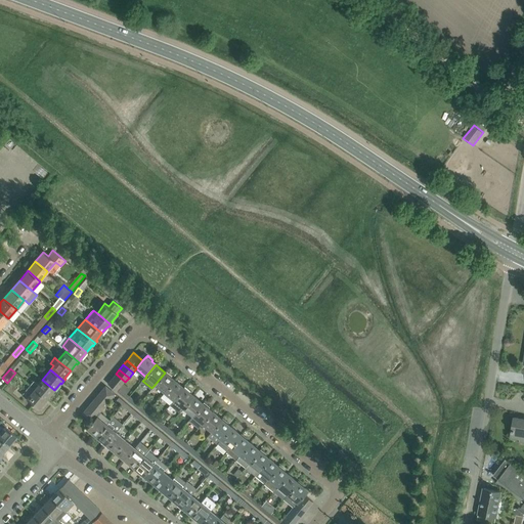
[(166,372),(165,373),(155,385),(165,393),(175,381),(171,378),(172,376),(166,372)]
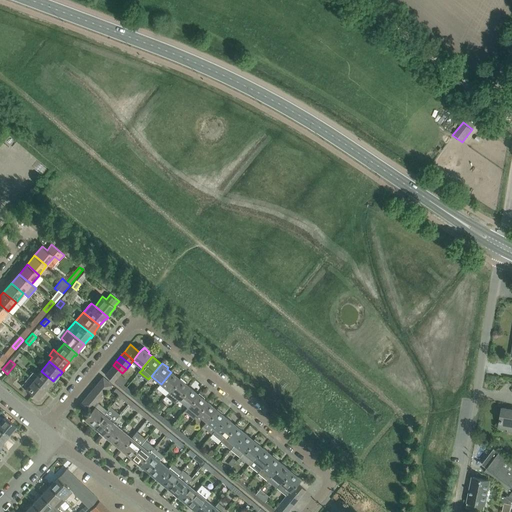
[(122,373),(113,365),(109,370),(118,378),(122,373)]
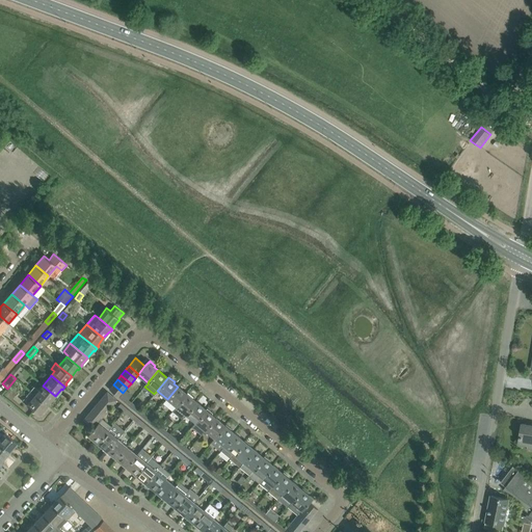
[(123,393),(113,384),(109,390),(118,397),(123,394),(123,393)]
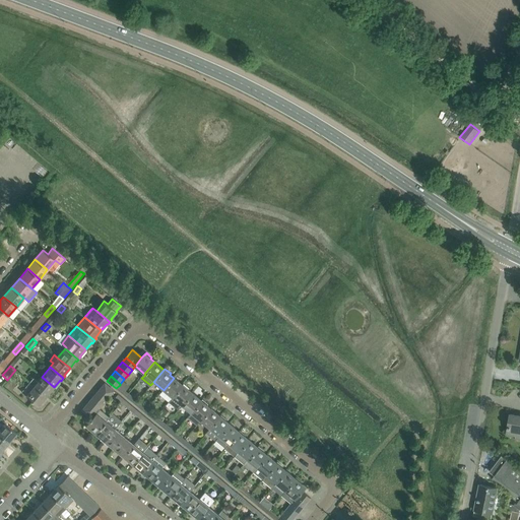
[(54,387),(42,377),(39,381),(34,378),(30,382),(48,397),(50,394),(49,394),(54,387)]
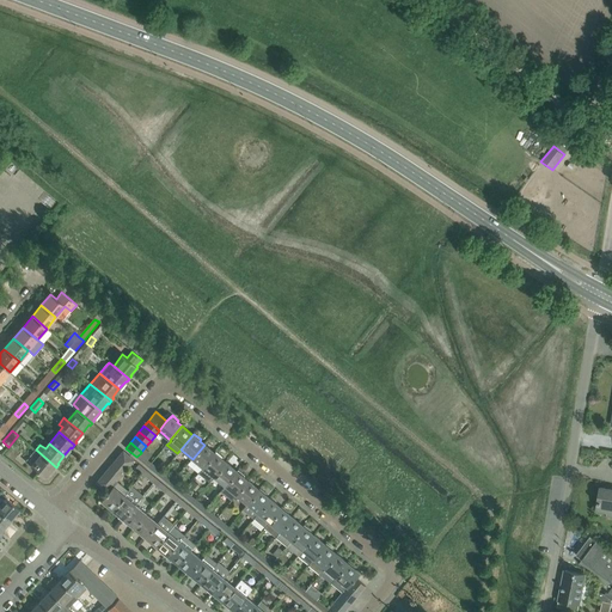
[(203,467),(215,453),(204,445),(193,459),(203,467)]
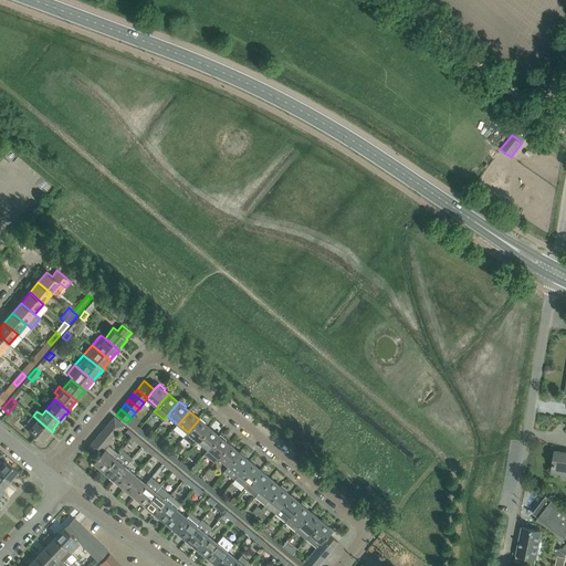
[(52,432),(33,416),(23,427),(42,441),(49,433),(50,435),(52,432)]
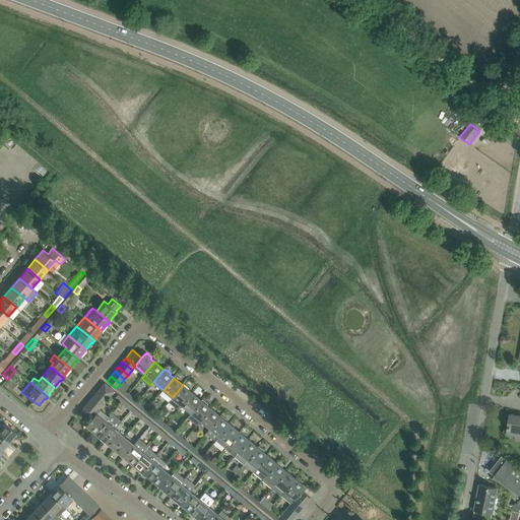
[(110,396),(114,391),(105,383),(101,388),(110,396)]
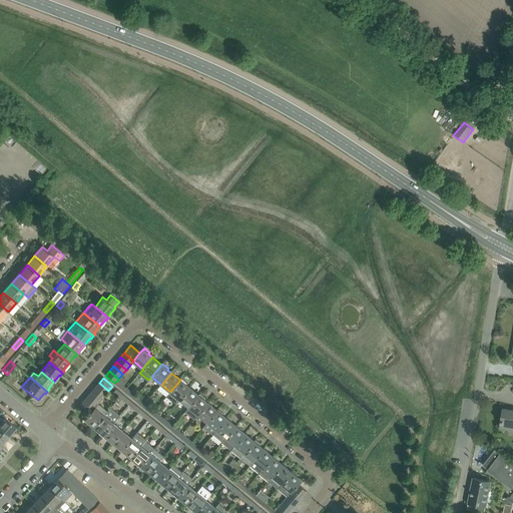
[(170,392),(166,396),(176,404),(179,400),(189,388),(185,385),(186,383),(181,379),(180,380),(170,392)]
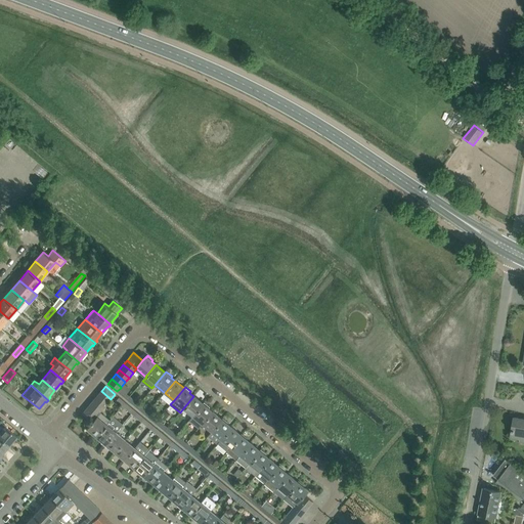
[(121,388),(117,391),(124,397),(127,393),(121,388)]
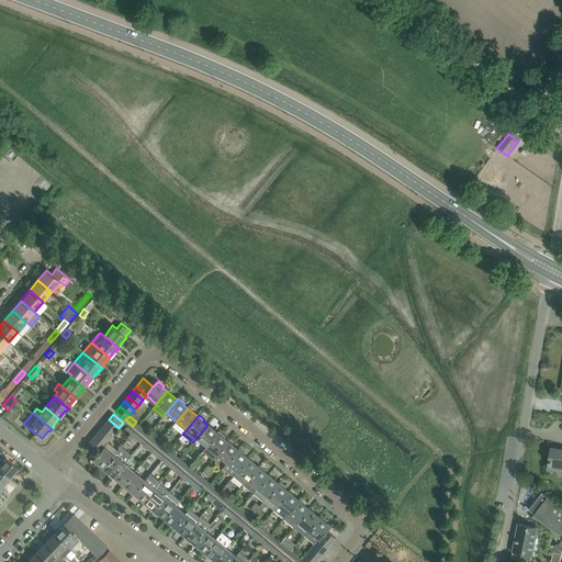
[(119,428),(109,419),(104,424),(115,433),(119,428)]
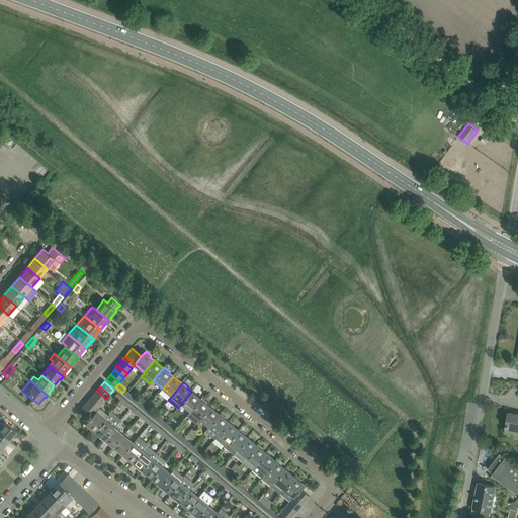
[(102,404),(106,399),(96,391),(92,396),(102,404)]
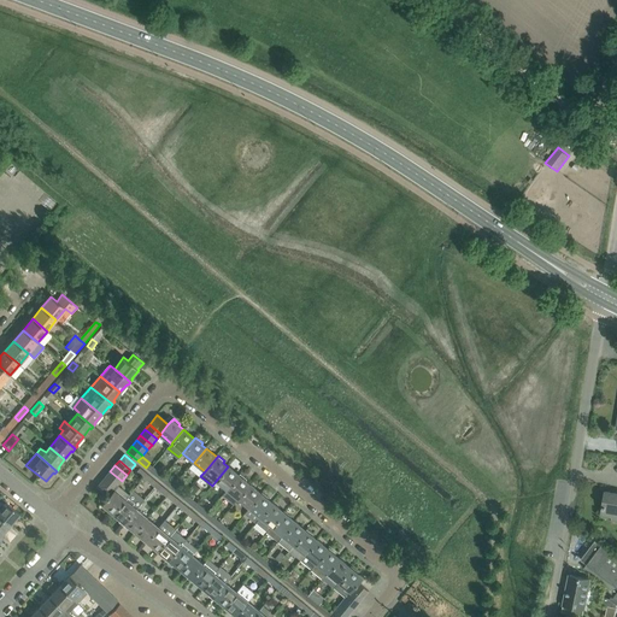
[(153,466),(150,470),(157,477),(160,472),(153,466)]
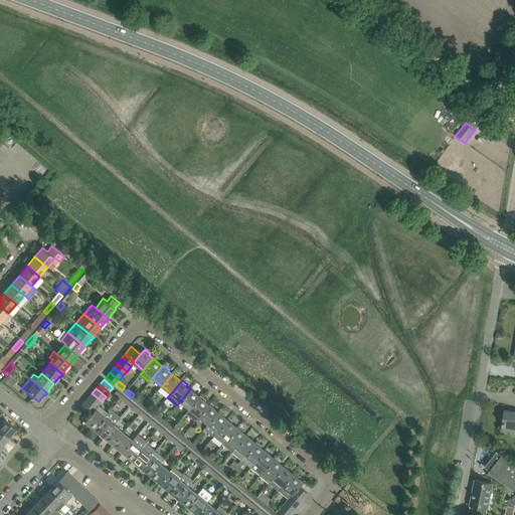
[(189,409),(199,397),(190,389),(180,401),(189,408),(189,409)]
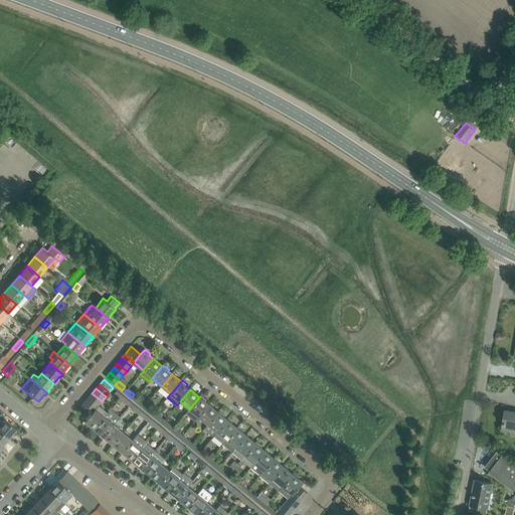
[(114,394),(120,399),(123,395),(117,390),(114,394)]
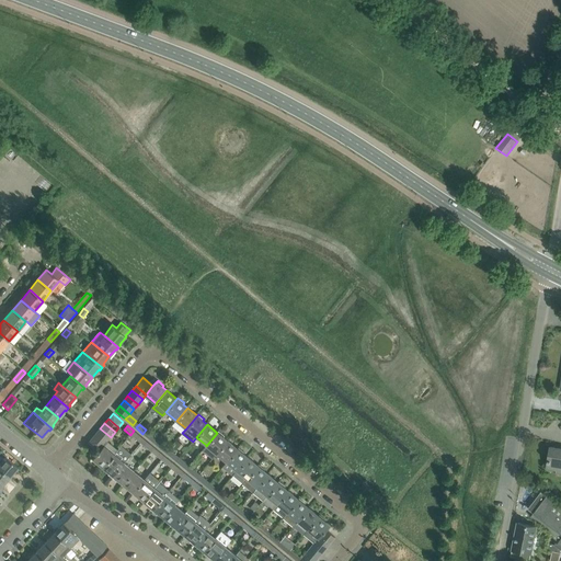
[(107,442),(111,437),(100,428),(88,443),(99,451),(107,442)]
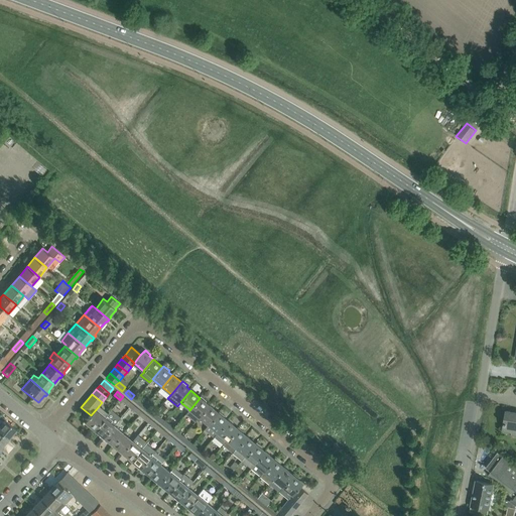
[(132,404),(123,396),(120,400),(129,407),(132,404)]
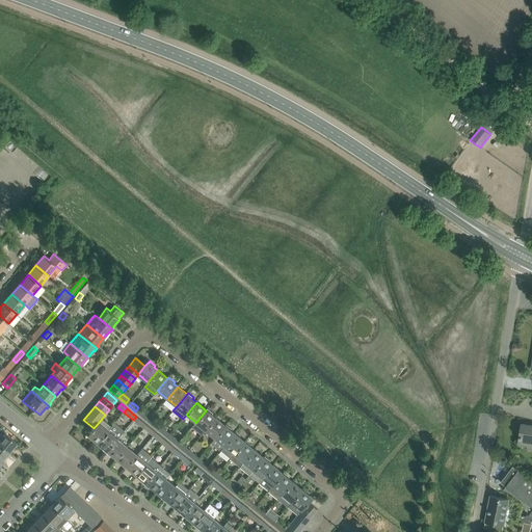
[(141,409),(138,414),(144,419),(149,415),(141,409)]
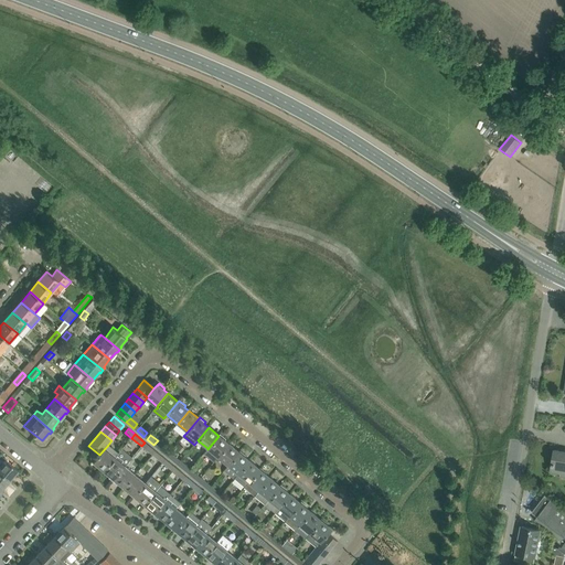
[(230,444),(225,440),(226,439),(220,435),(219,436),(208,449),(208,448),(204,454),(214,461),(219,457),(230,444)]
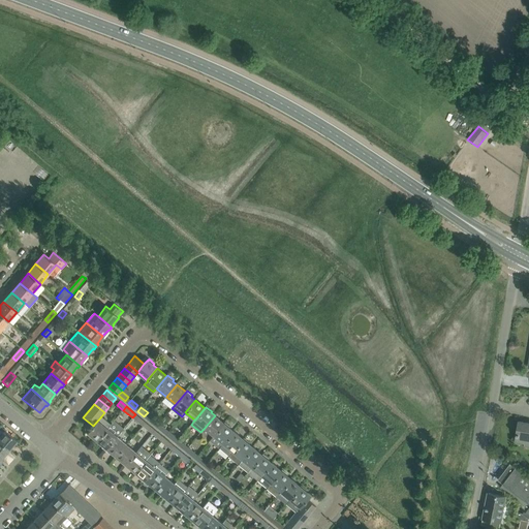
[(145,422),(135,414),(132,417),(142,426),(145,422)]
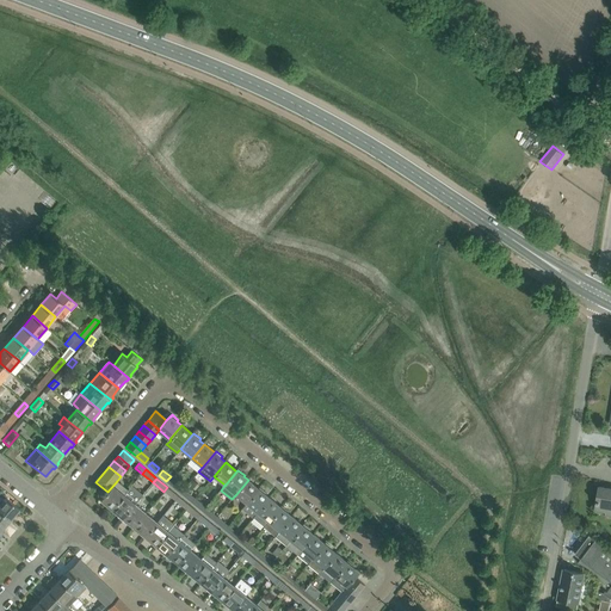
[(173,480),(170,485),(178,491),(181,486),(173,480)]
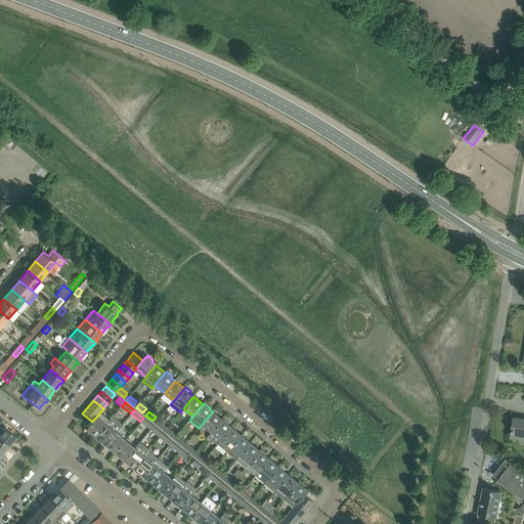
[(222,420),(213,411),(203,424),(212,432),(222,420)]
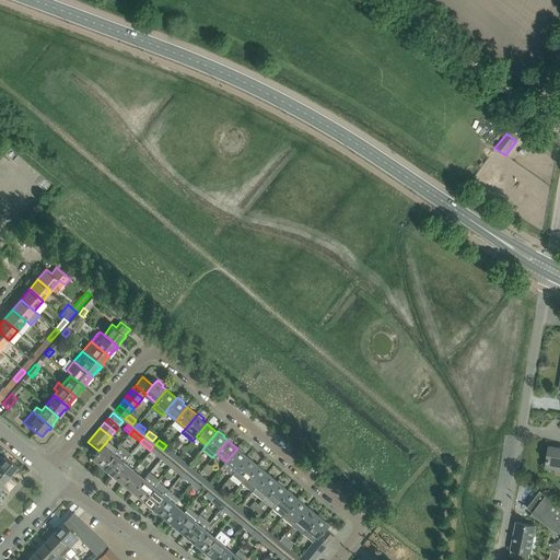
[(103,467),(117,450),(107,441),(98,451),(92,458),(103,467)]
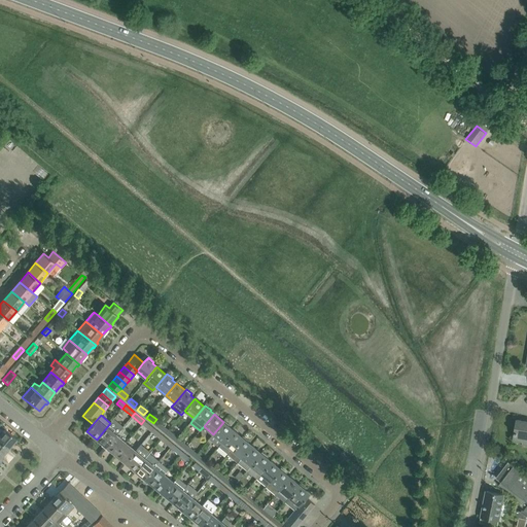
[(117,434),(124,427),(113,419),(110,423),(97,440),(106,448),(116,434),(117,434)]
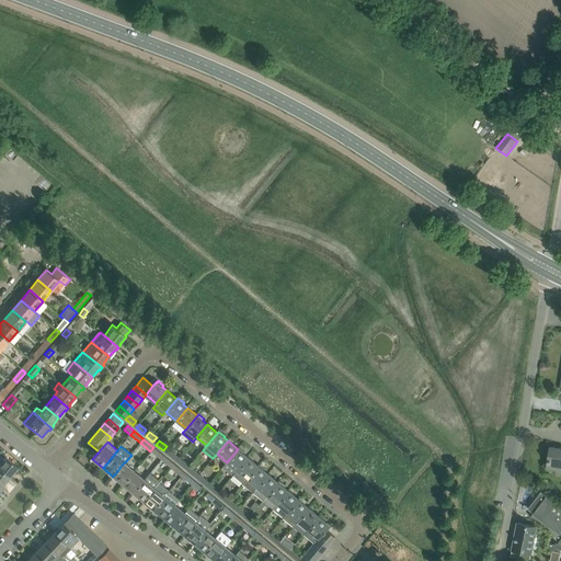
[(163,456),(153,447),(150,451),(160,459),(163,456)]
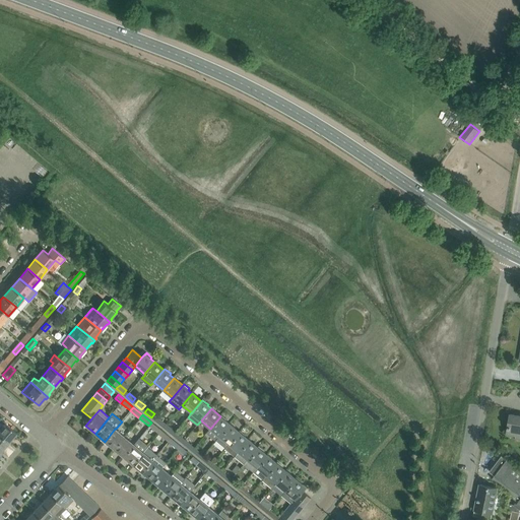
[(519,415),(509,414),(506,435),(516,437),(515,439),(519,439),(519,415)]
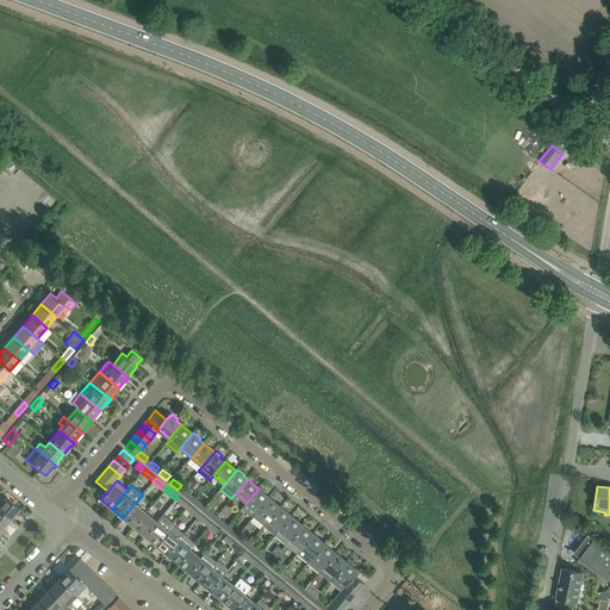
[(253,517),(269,498),(265,495),(266,492),(260,487),(259,489),(247,503),(242,508),(253,517)]
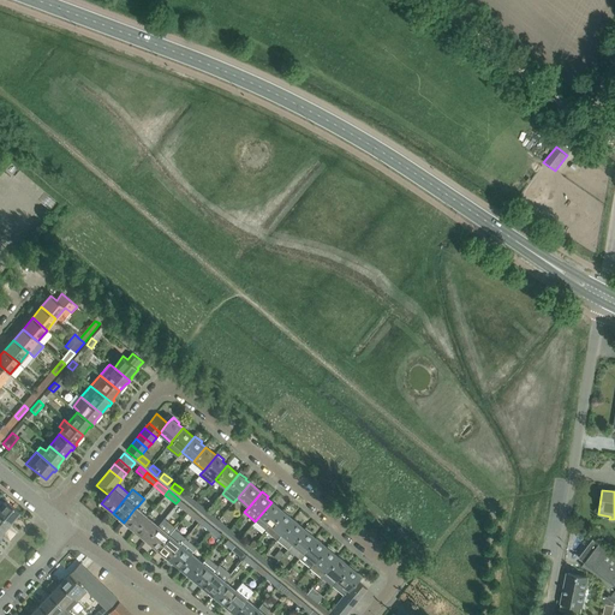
[(186,493),(183,496),(190,503),(193,499),(186,493)]
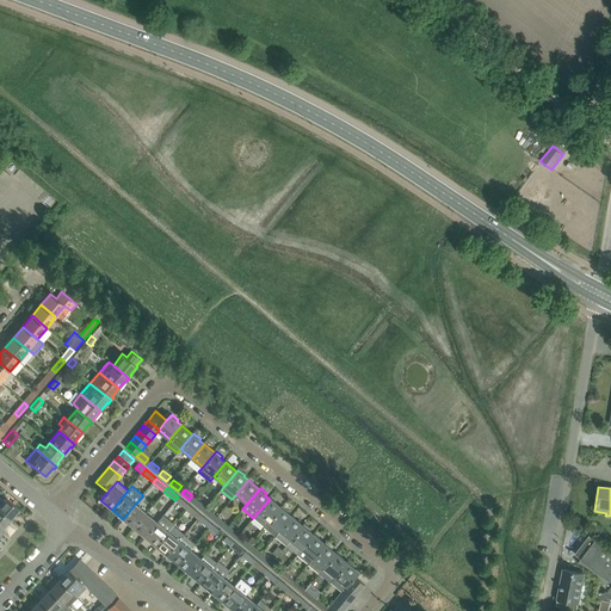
[(19,508),(0,492),(0,511),(10,520),(19,508)]
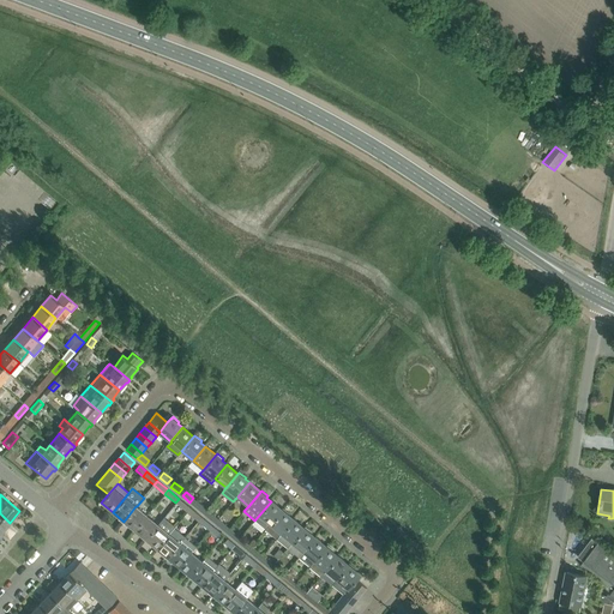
[(197,500),(193,505),(200,511),(204,506),(197,500)]
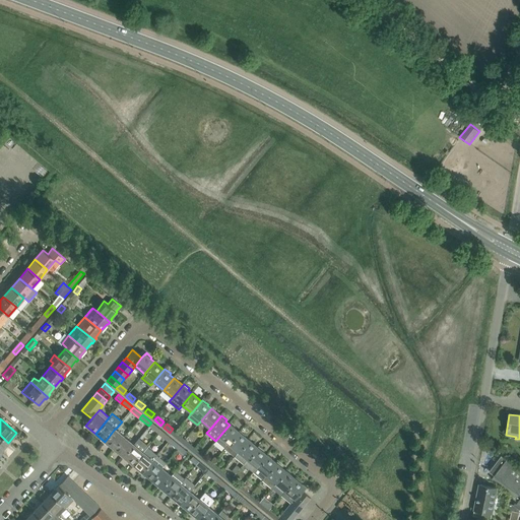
[(224,449),(239,432),(230,425),(215,441),(224,449)]
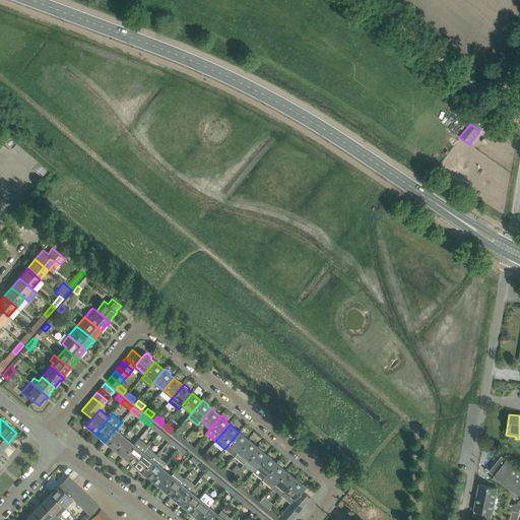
[(161,430),(155,426),(152,429),(158,434),(161,430)]
